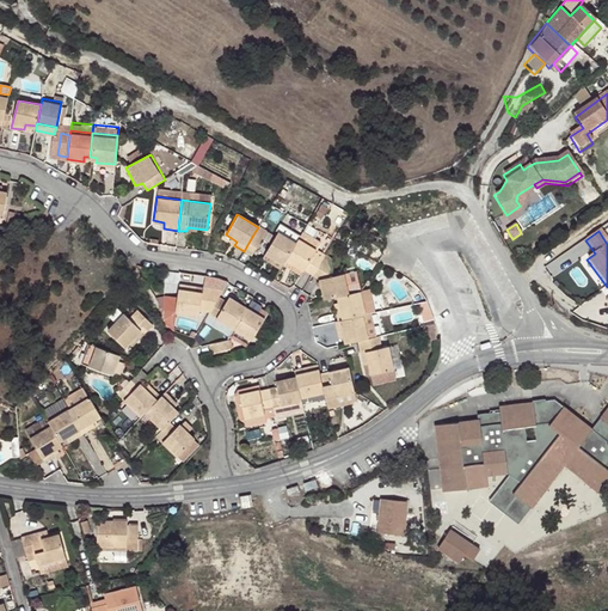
[(306,270),(312,275),(321,258),(314,254),(320,243),(304,232),(295,245),(284,262),(302,273),(306,270)]
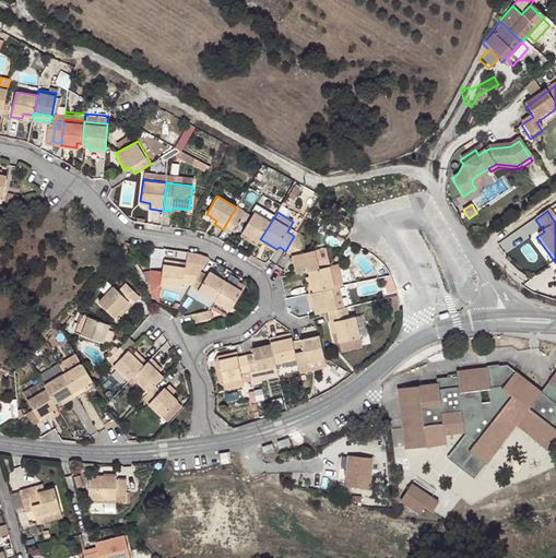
[(238,218),(232,214),(223,229),(229,234),(238,218)]
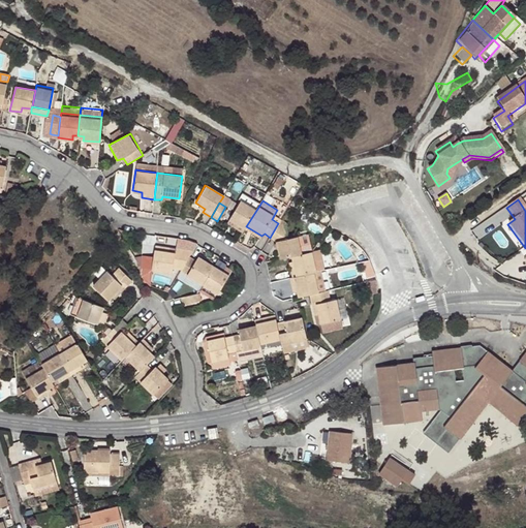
[(229,219),(245,229),(246,226),(255,212),(240,203),(229,219)]
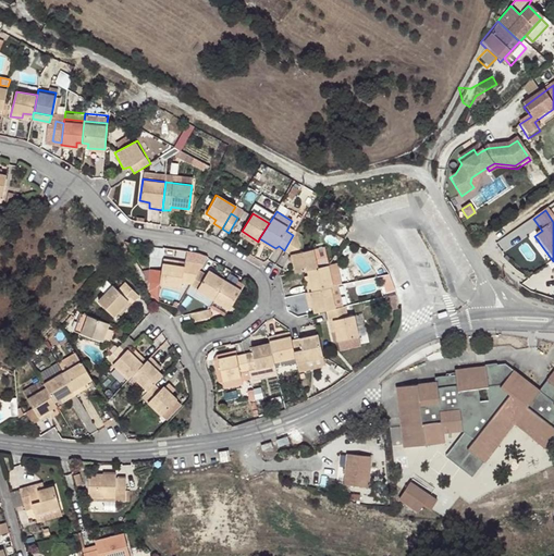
[(258,242),(242,231),(238,236),(255,246),(257,243),(258,242)]
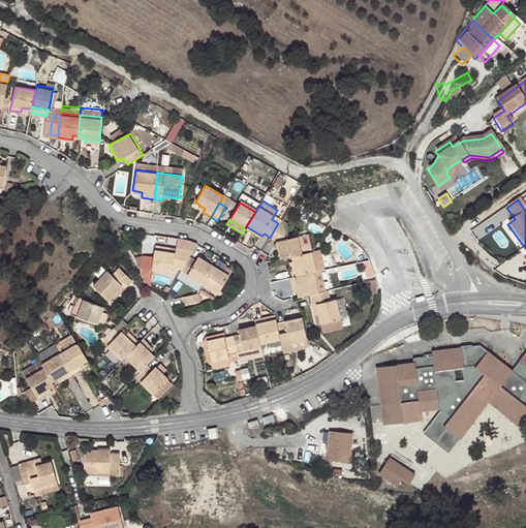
[(278,223),(270,238),(277,243),(280,260),(292,256),(304,253),(299,236),(289,238),(286,229),(278,223)]
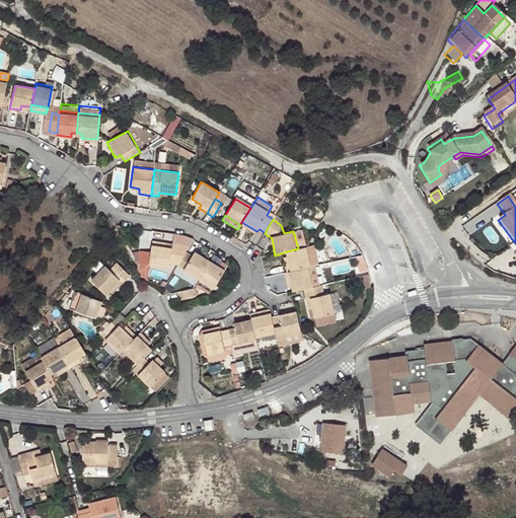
[(256,231),(241,222),(240,225),(239,226),(254,235),(256,231)]
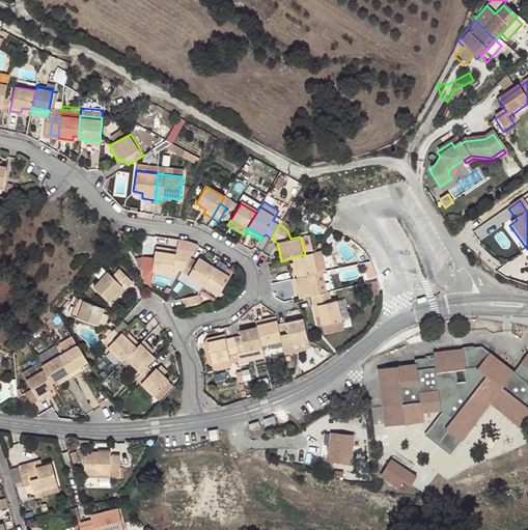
[(193,252),(159,248),(155,272),(175,275),(176,270),(183,271),(191,256),(193,252)]
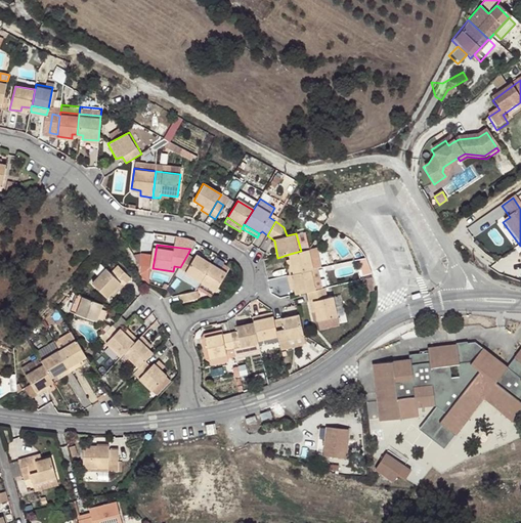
[(312,269),(314,268),(309,249),(301,251),(290,254),(292,262),(288,264),(290,274),(312,269)]
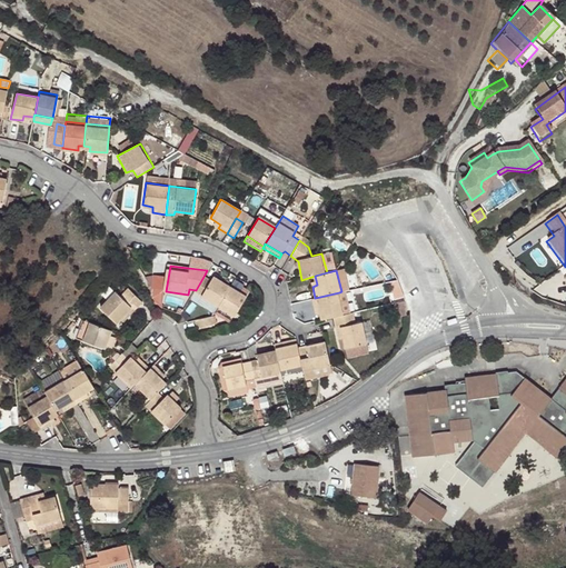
[(196,290),(195,291),(218,305),(230,285),(231,284),(215,275),(212,279),(205,275),(196,290)]
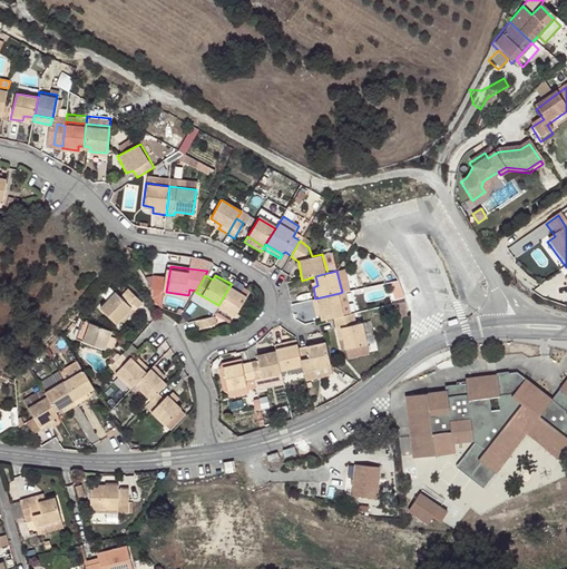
[(243,293),(231,285),(218,305),(238,316),(250,297),(243,293)]
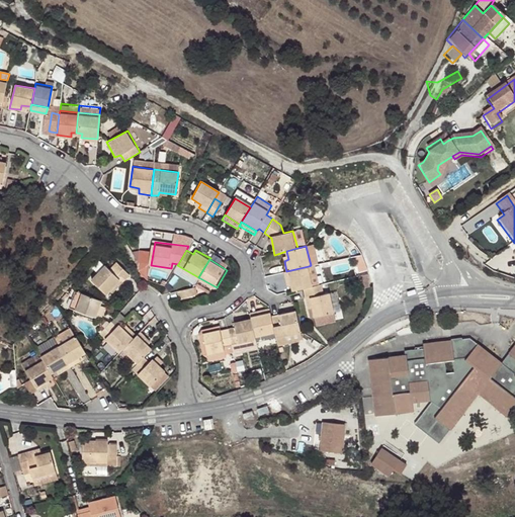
[(148,264),(138,262),(137,270),(145,275),(148,264)]
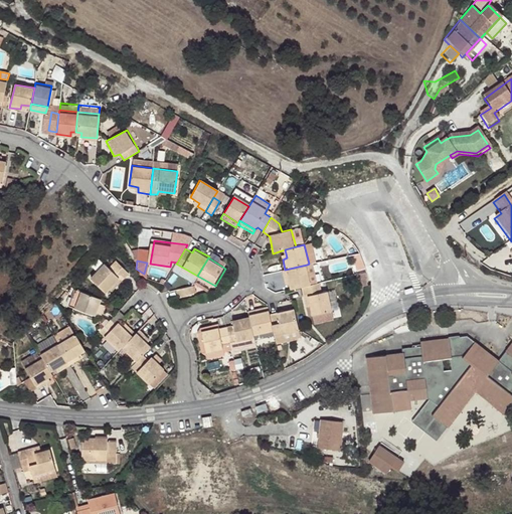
[(487,265),(482,261),(478,266),(483,271),(487,265)]
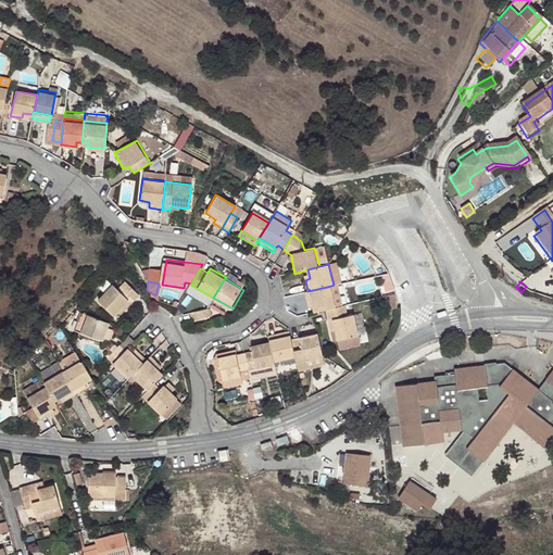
[(120,316),(136,299),(123,286),(117,291),(113,287),(97,303),(112,318),(117,314),(120,316)]
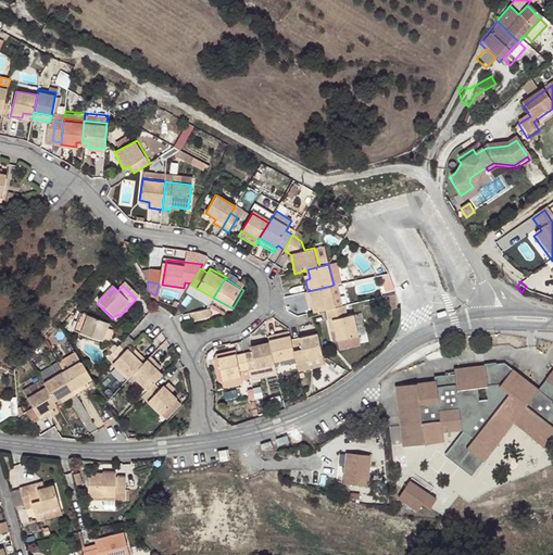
[(331,286),(308,291),(302,292),(304,303),(309,301),(312,314),(324,311),(337,308),(331,286)]
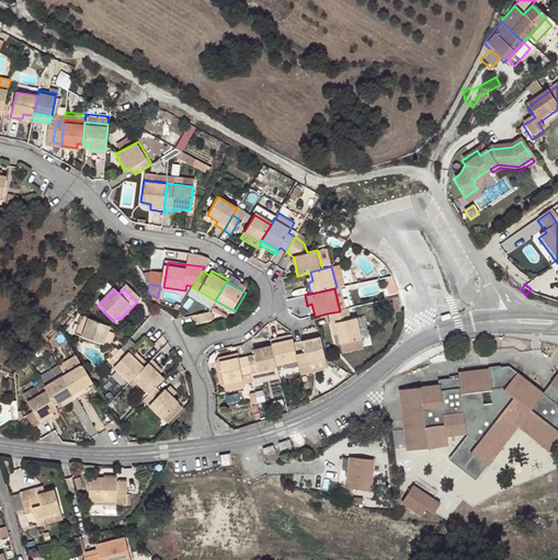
[(393,299),(383,301),(386,315),(396,312),(397,298),(393,299)]
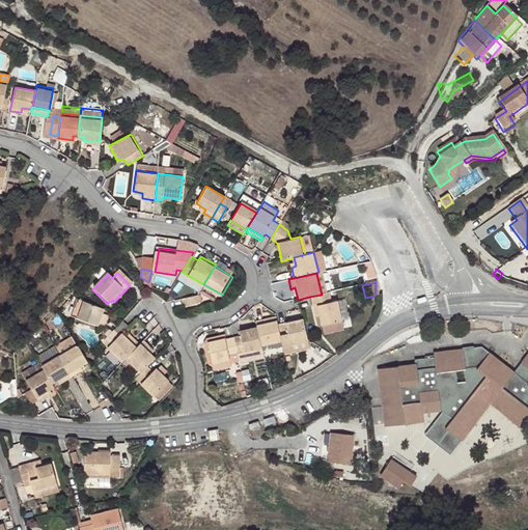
[(332,301),(330,293),(322,295),(309,297),(314,317),(317,317),(320,325),(322,333),(342,328),(336,300),(332,301)]
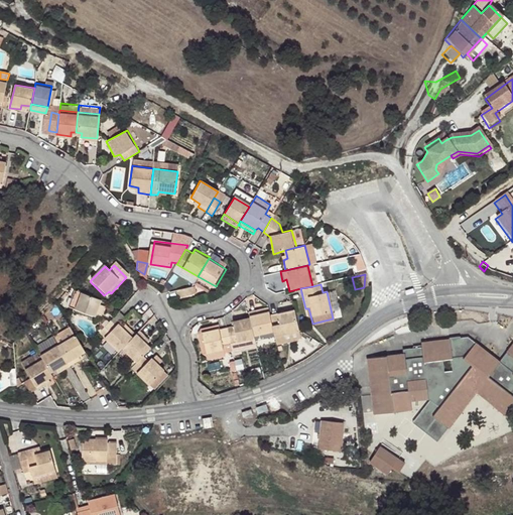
[(194,294),(191,287),(176,291),(178,298),(194,294)]
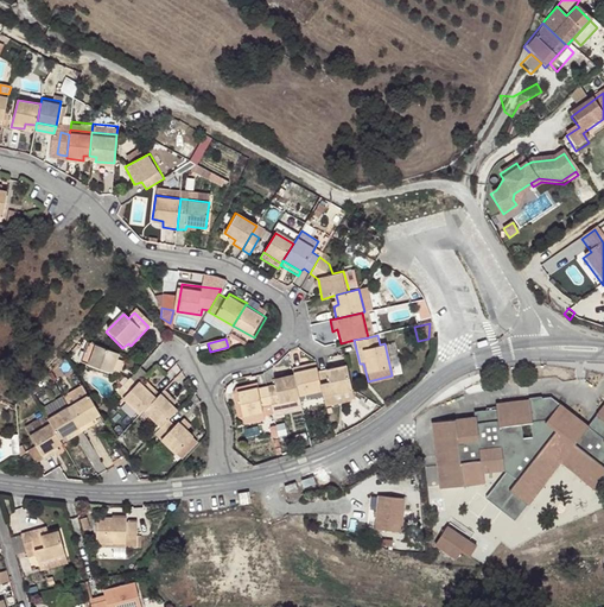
[(119,354),(99,347),(93,366),(115,372),(119,354)]
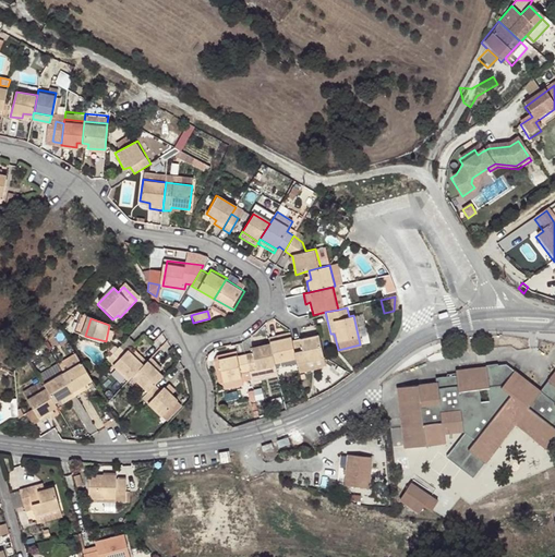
[(296,360),(291,342),(290,337),(290,333),(280,335),(268,337),(269,343),(274,364),(296,360)]
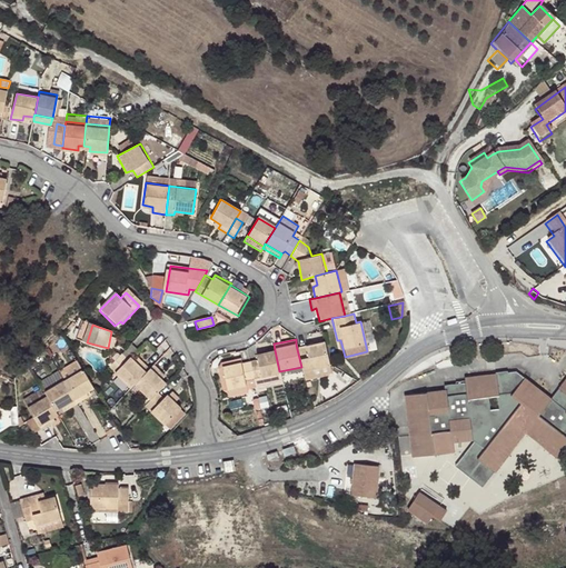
[(301,367),(304,380),(331,374),(329,365),(324,345),(297,349),(301,367)]
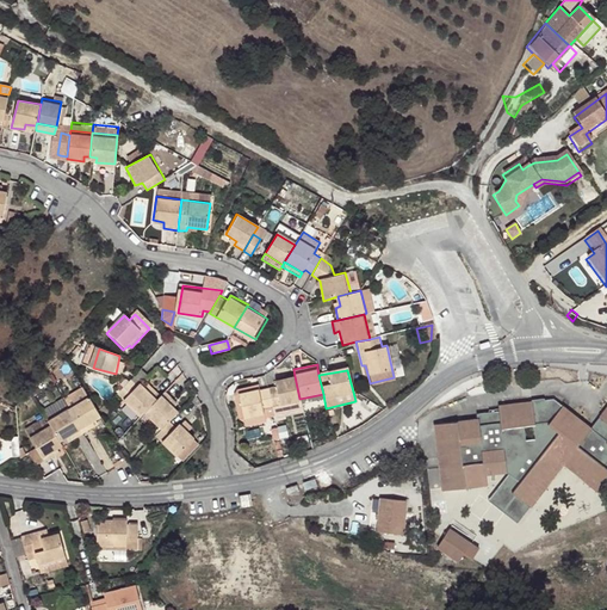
[(267,388),(271,407),(301,401),(299,399),(295,376),(274,380),(276,386),(267,388)]
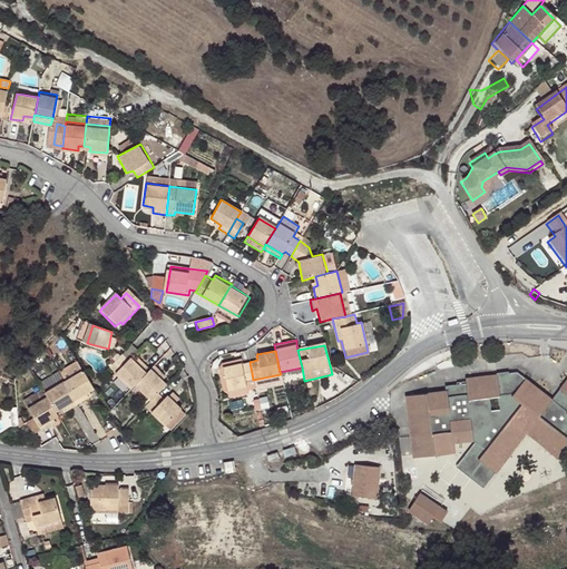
[(108,368),(115,373),(127,360),(123,354),(108,368)]
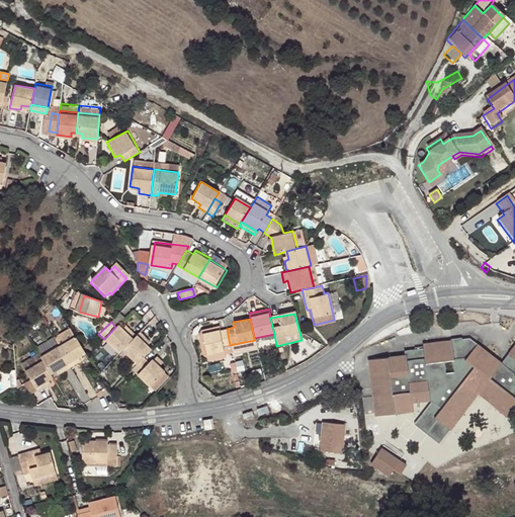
[(115,327),(104,339),(119,353),(122,350),(138,335),(131,328),(126,332),(118,325),(115,327)]
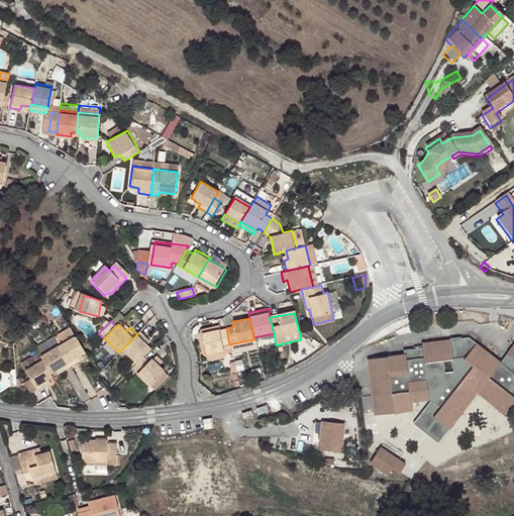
[(218,329),(217,325),(200,329),(197,334),(202,354),(207,357),(201,332),(218,329)]
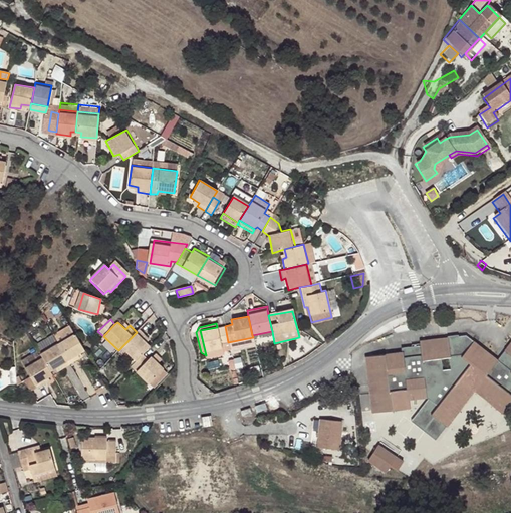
[(223,351),(230,349),(228,342),(225,326),(224,325),(217,327),(200,330),(206,355),(207,358),(224,354),(223,351)]
